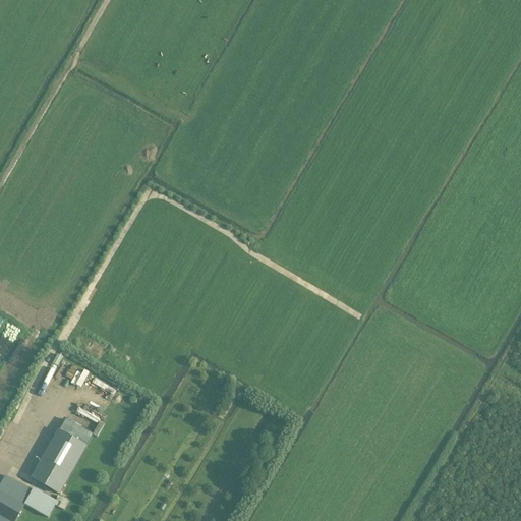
[(95,380),(93,385),(114,394),(116,389),(95,380)]
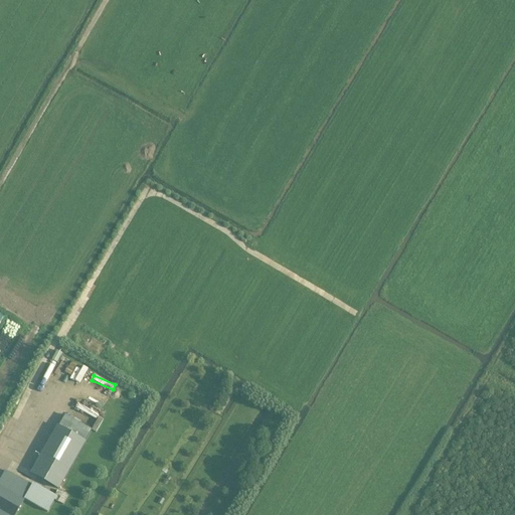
[(58,488),(92,430),(65,414),(32,474),(58,488)]
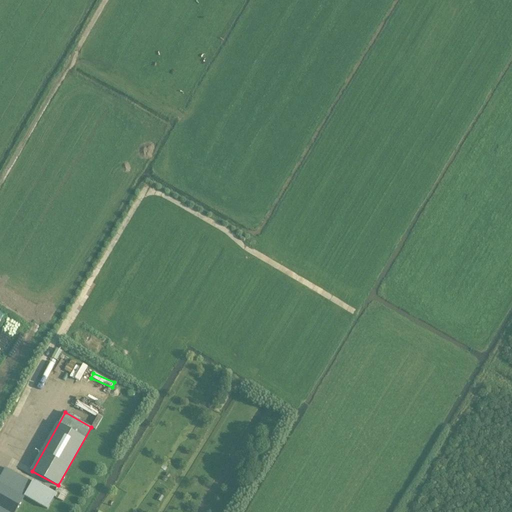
[(99,416),(92,428),(96,430),(103,418),(99,416)]
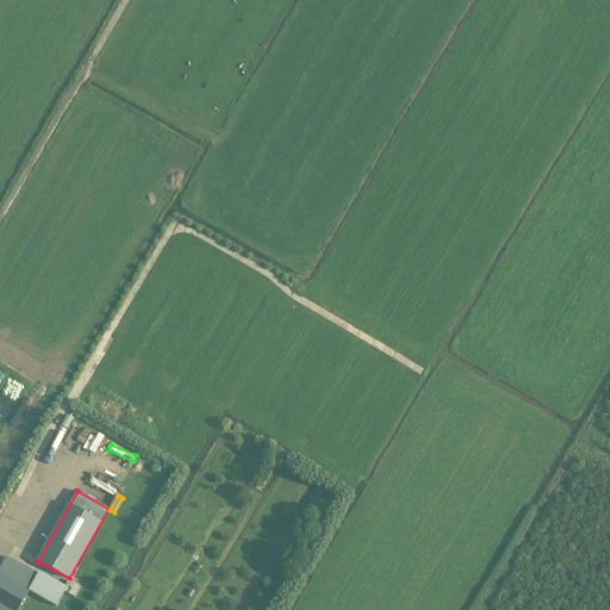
[(19,609),(39,574),(7,558),(0,570),(0,609),(19,609)]
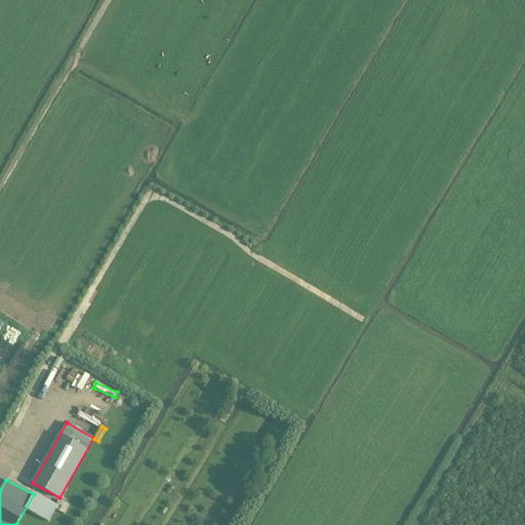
[(67,511),(69,506),(58,500),(56,505),(67,511)]
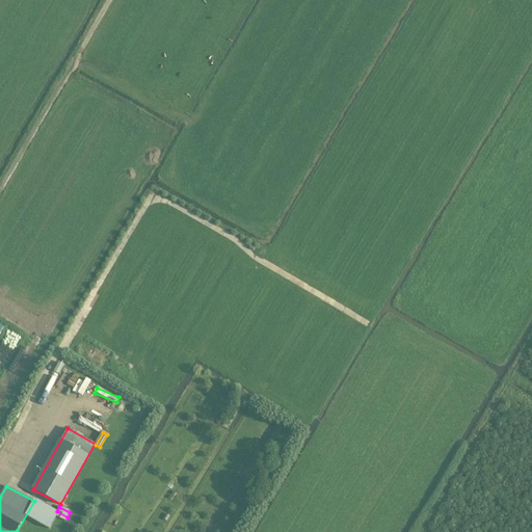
[(65,522),(68,517),(57,511),(56,513),(57,513),(56,516),(65,522)]
